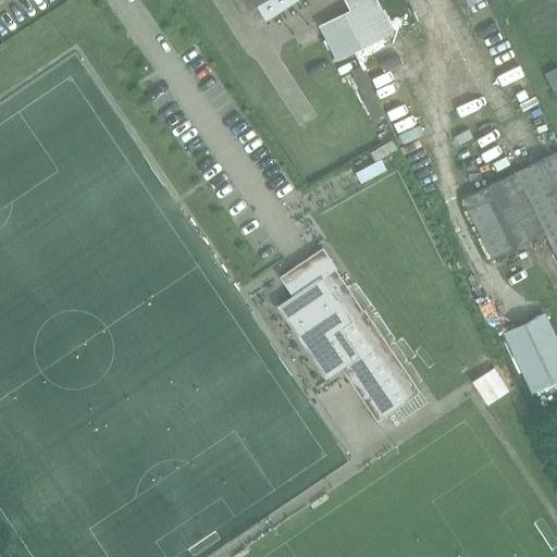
[(239,0),(248,12),(265,0),(239,0)]
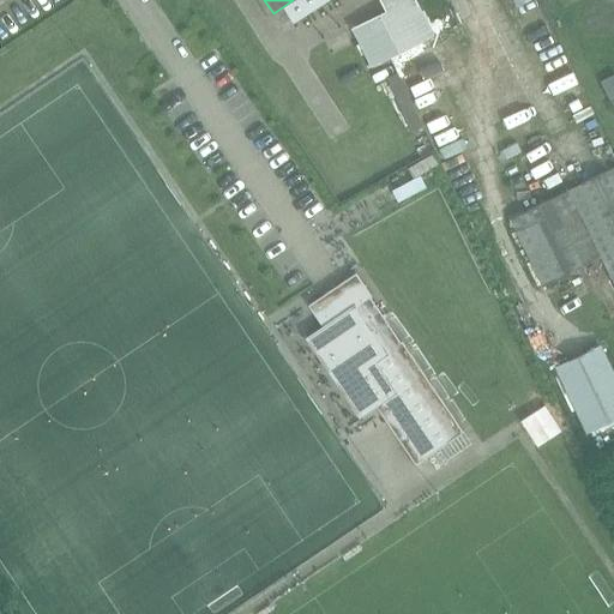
[(434,37),(415,0),(377,0),(384,13),(351,29),(371,68),(434,37)]
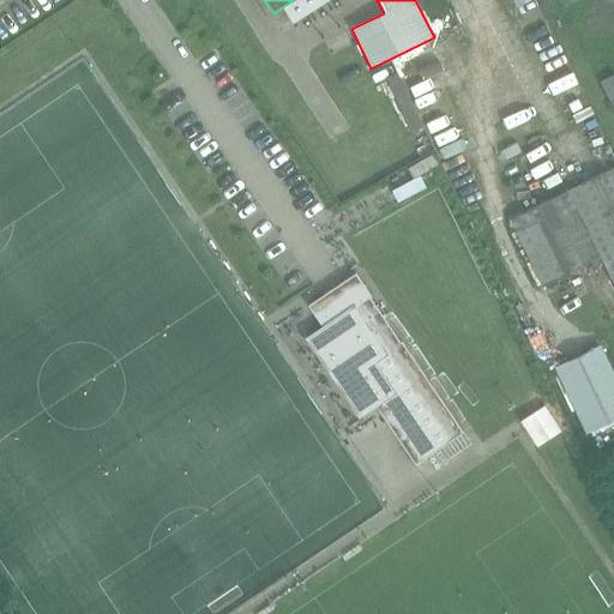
[(423,127),(397,73),(386,78),(413,132),(423,127)]
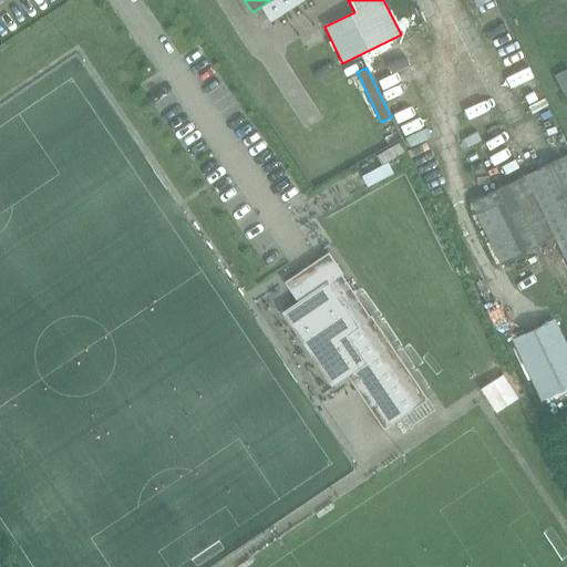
[(566,69),(555,75),(564,93),(566,91),(566,69)]
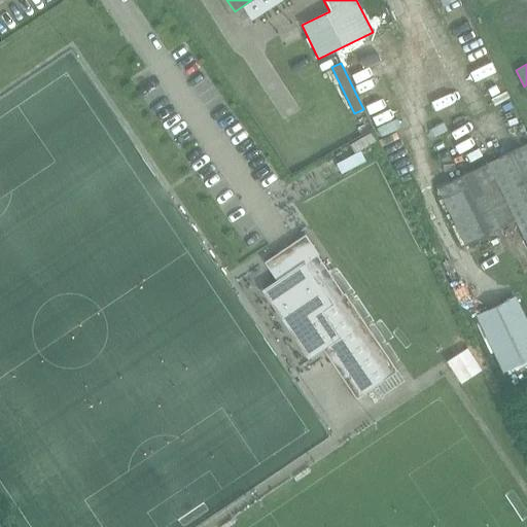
[(526,144),(435,188),(463,246),(514,221),(526,249),(526,144)]
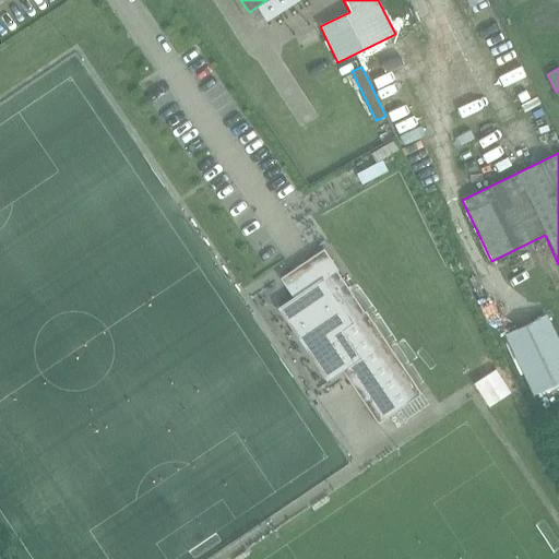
[(369,166),(373,176),(399,167),(394,156),(369,166)]
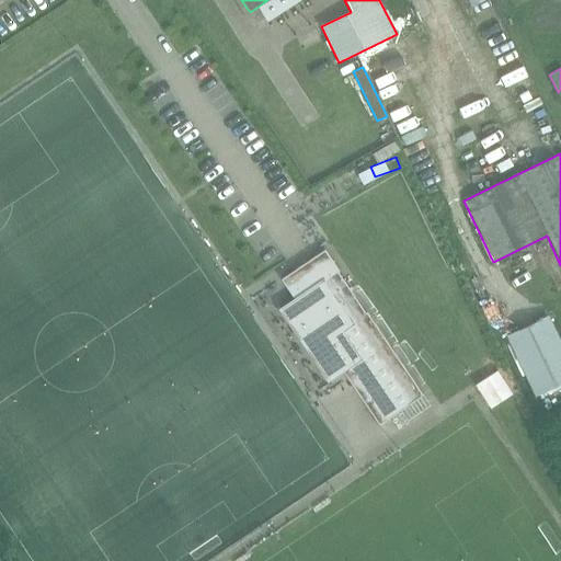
[(295,299),(281,309),(309,353),(324,343),(379,425),(423,396),(366,312),(365,313),(338,272),(339,272),(324,250),(281,279),(295,299)]
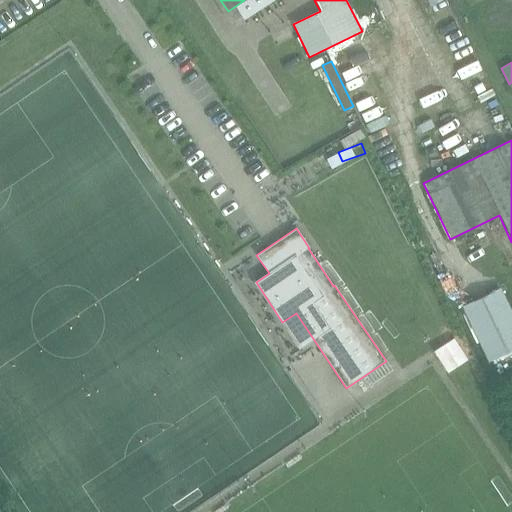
[(511,313),(500,289),(463,307),(489,361),(511,349),(511,313)]
